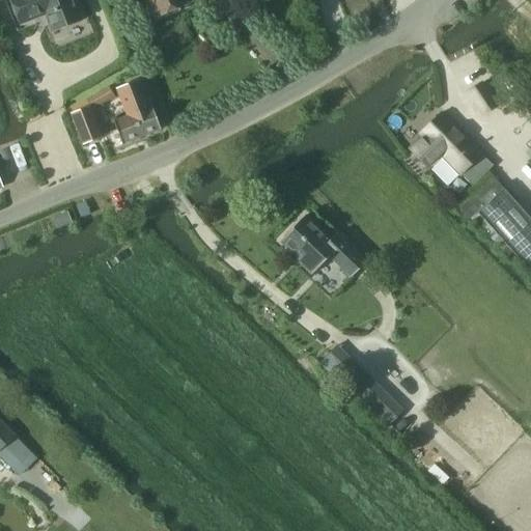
[(9,0),(20,26),(45,16),(52,33),(82,21),(73,0),(9,0)]
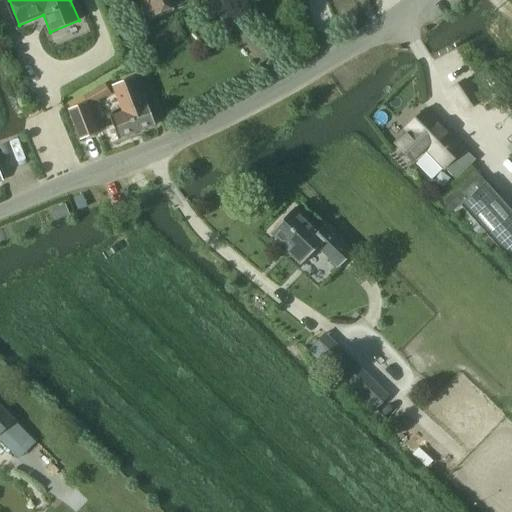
[(144,0),(152,17),(178,6),(175,0),(144,0)]
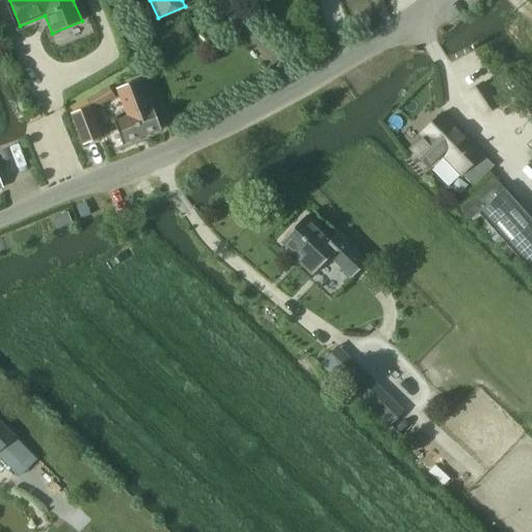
[(128,117),(113,124),(122,145),(161,131),(152,108),(150,109),(139,83),(117,91),(128,117)]
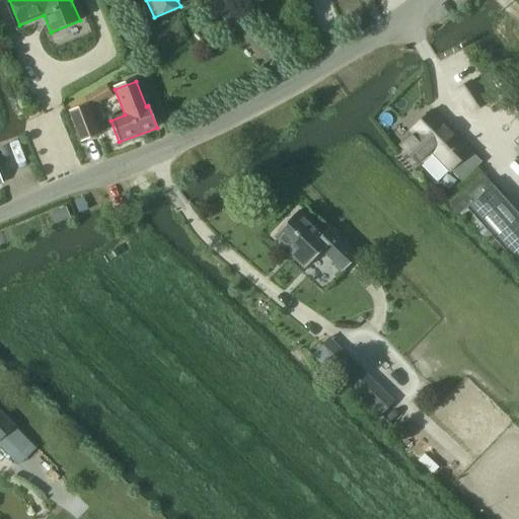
[(106,87),(85,99),(90,108),(112,96),(106,87)]
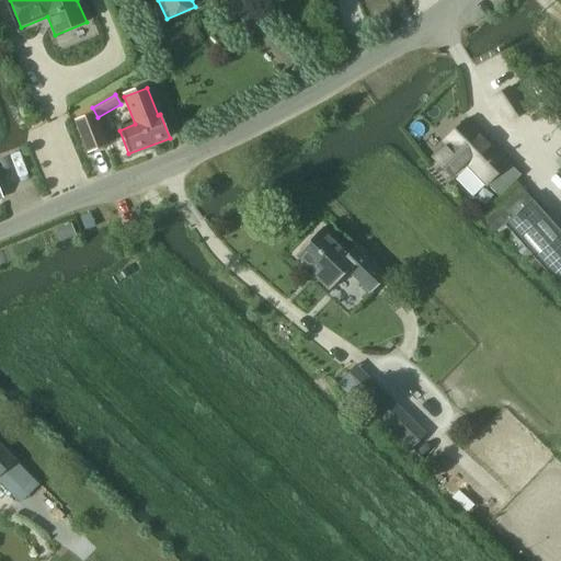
[(76,122),(80,133),(88,153),(106,146),(94,114),(76,122)]
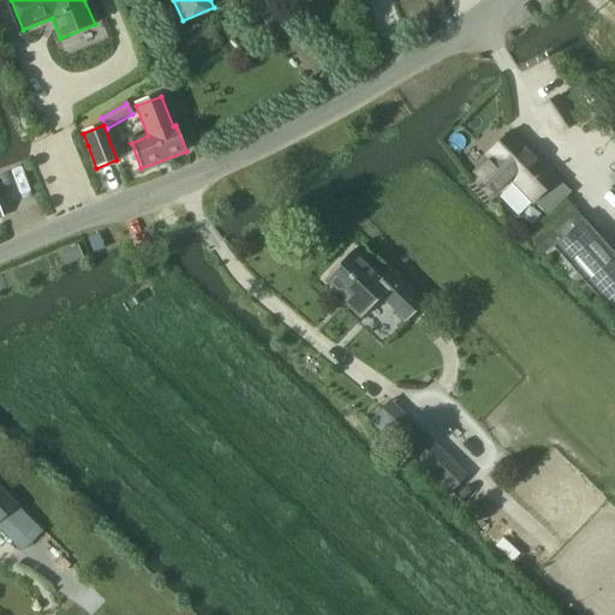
[(537,160),(511,133),(488,155),(490,159),(476,174),(497,196),(499,195),(513,181),(537,160)]
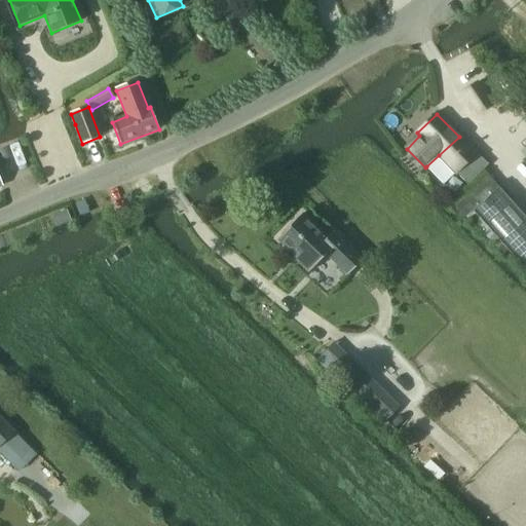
[(459,137),(439,155),(426,166),(444,184),(455,173),(467,185),(488,165),(459,137)]
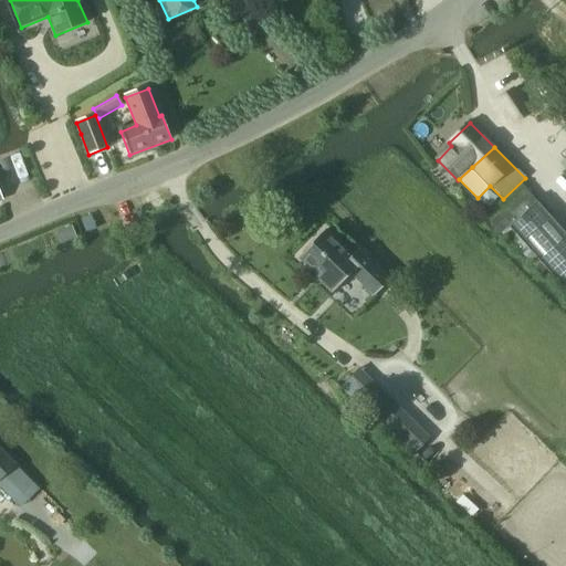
[(484,219),(482,221),(496,238),(499,237),(502,233),(510,227),(553,276),(565,292),(565,236),(523,187),(484,219)]
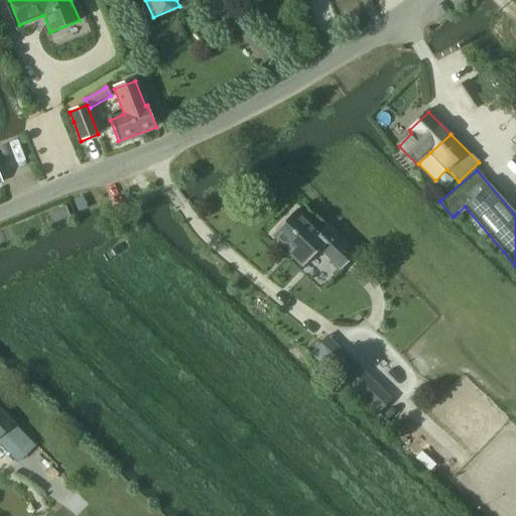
[(83,197),(75,200),(80,212),(87,210),(83,197)]
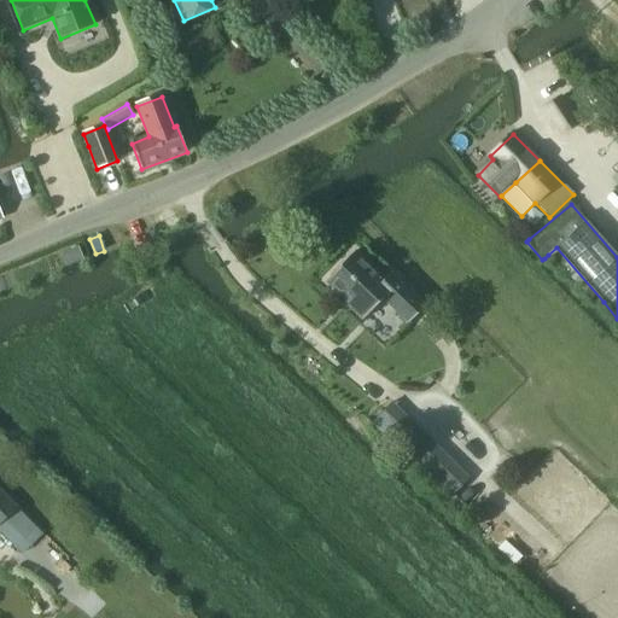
[(63,260),(80,252),(77,248),(60,255),(63,260)]
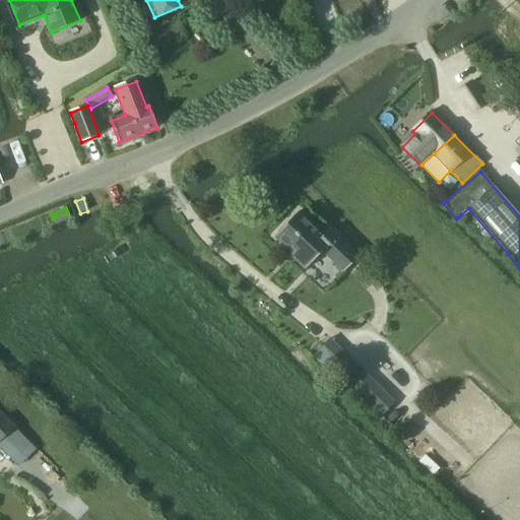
[(298,212),(274,238),(286,249),(285,251),(305,269),(322,252),(343,273),(358,258),(328,231),(323,237),(298,212)]
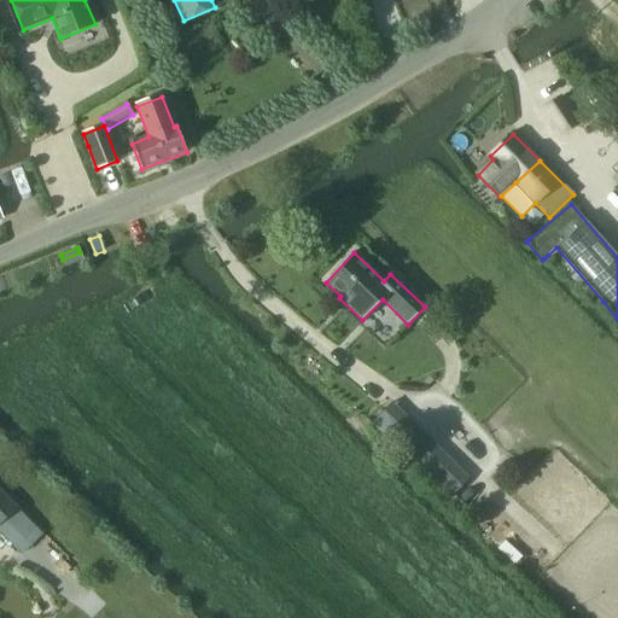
[(447,501),(467,481),(390,404),(371,425),(447,501)]
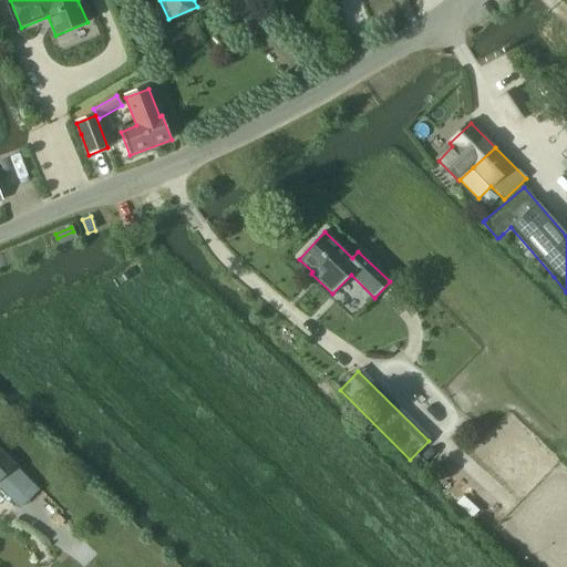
[(0,452),(0,478),(13,466),(0,452)]
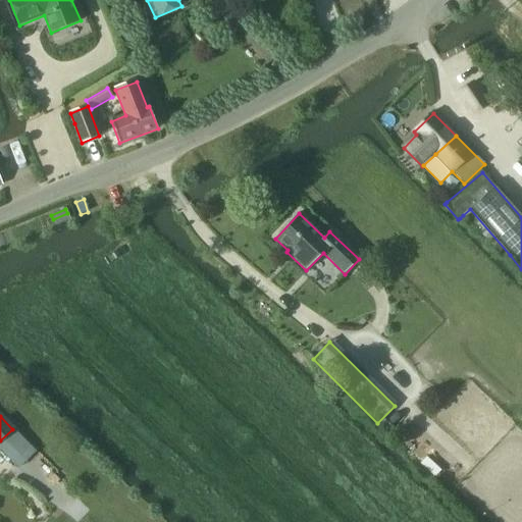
[(417,457),(424,449),(411,437),(404,445),(417,457)]
